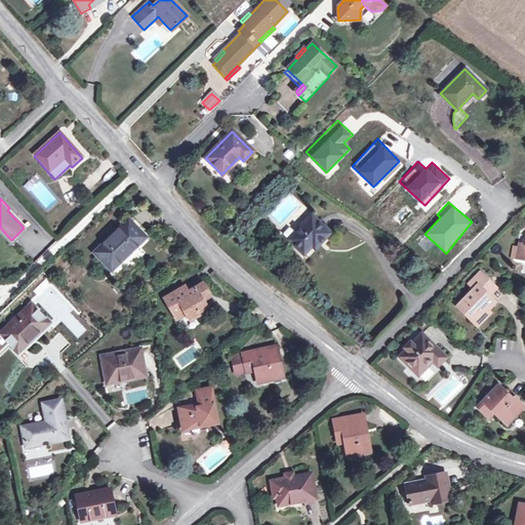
[(0,233),(11,245),(29,230),(9,208),(7,210),(24,228),(11,240),(0,228),(0,233)]
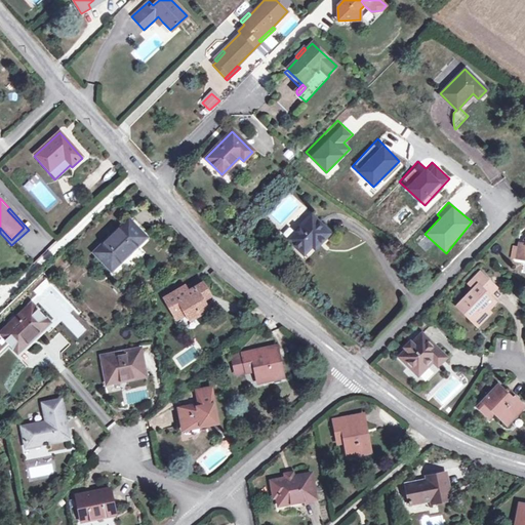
[(329,233),(311,215),(287,240),(303,254),(311,246),(318,239),(320,241),(329,233)]
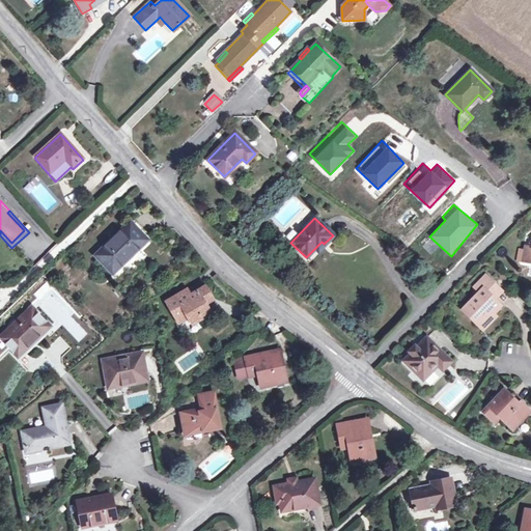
[(147,240),(130,221),(94,256),(112,274),(147,240)]
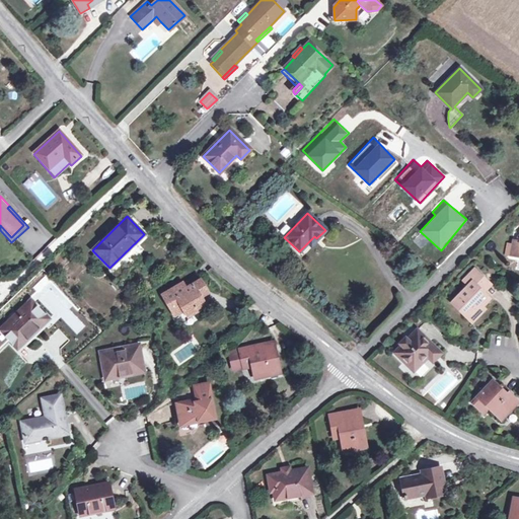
[(518,222),(518,223),(518,236),(517,238),(517,242),(513,242),(510,256),(518,256),(518,222)]
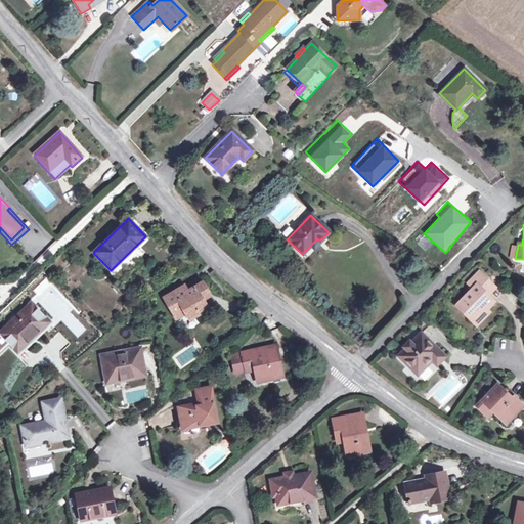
[(319,241),(317,238),(310,246),(313,248),(319,241)]
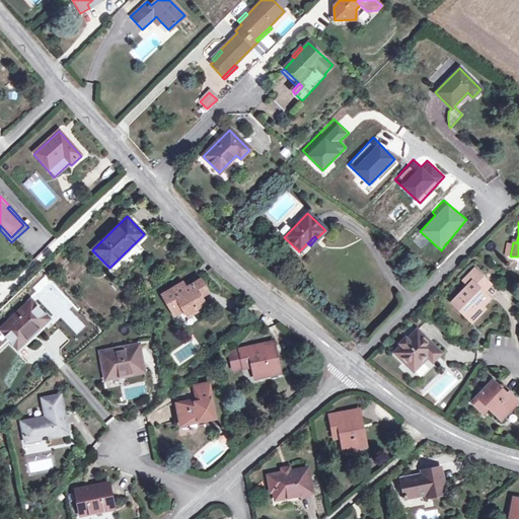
[(456,287),(461,292),(452,302),(467,317),(479,305),(482,306),(489,299),(483,292),(478,289),(487,281),(473,269),(456,287)]
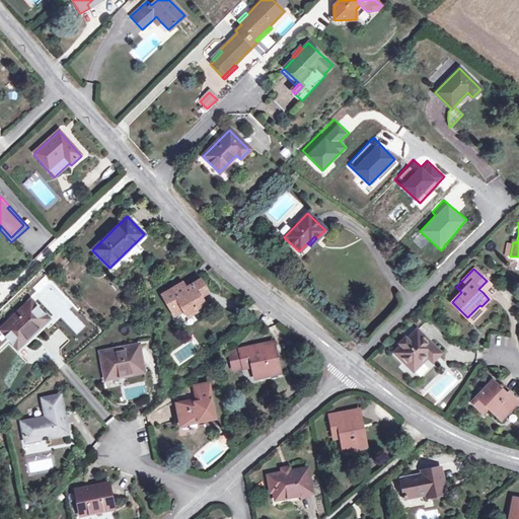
[(182,284),(162,295),(172,312),(181,307),(183,310),(186,314),(195,309),(196,311),(205,306),(200,297),(207,293),(201,281),(186,289),(182,284)]
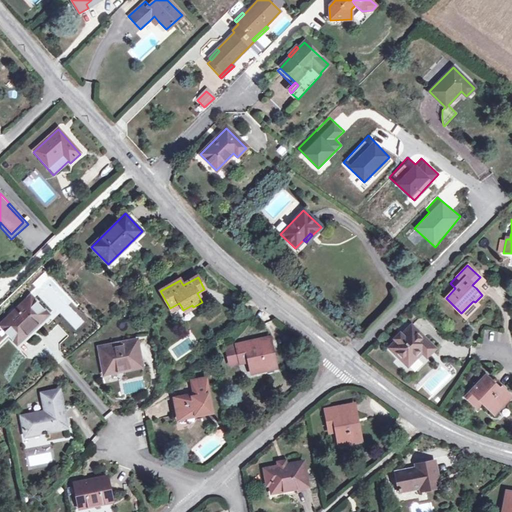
[(483,281),(480,277),(472,285),(476,288),(483,281)]
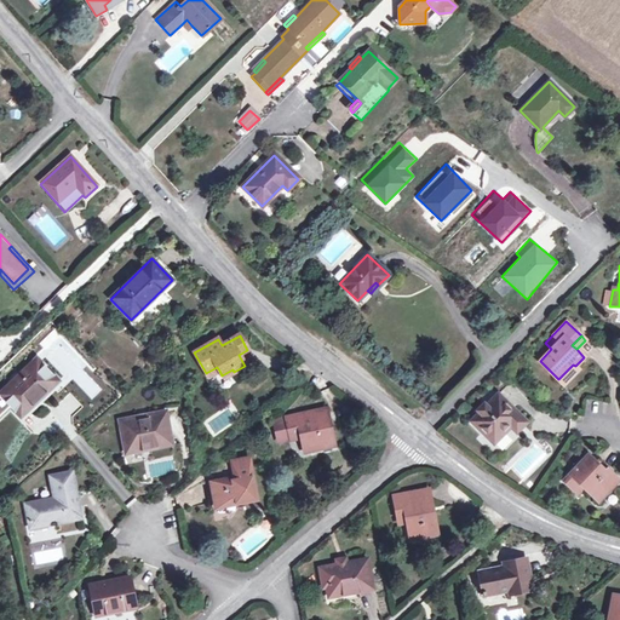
[(58,380),(36,359),(0,394),(21,415),(58,380)]
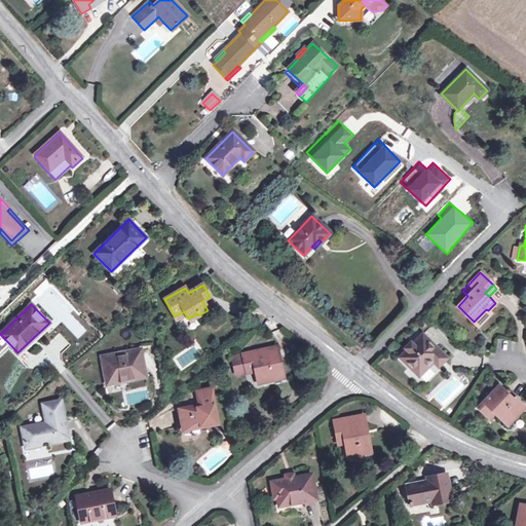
[(488,310),(486,309),(474,322),(479,327),(491,313),(488,310)]
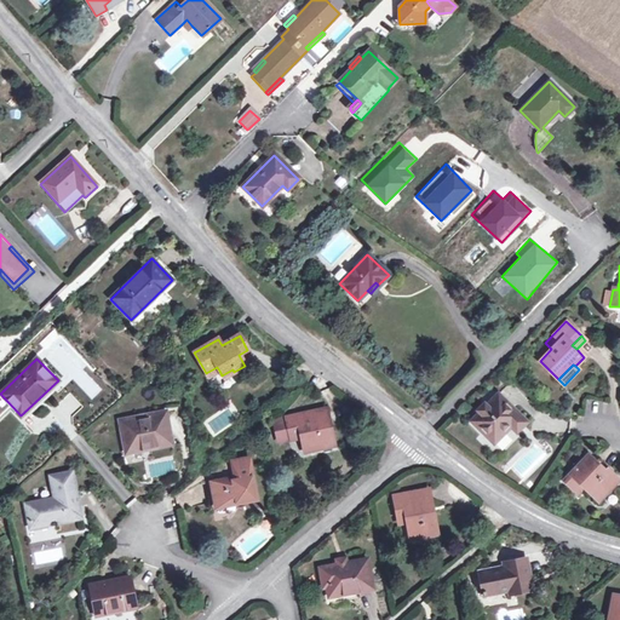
[(219,371),(217,367),(206,373),(207,377),(219,371)]
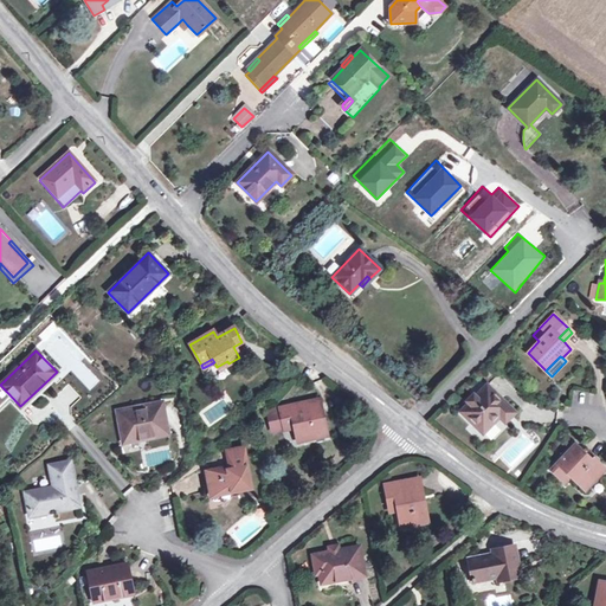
[(464,399),(466,401),(457,411),(478,432),(490,420),(488,418),(492,413),(501,421),(511,411),(484,384),(472,395),(470,393),(464,399)]
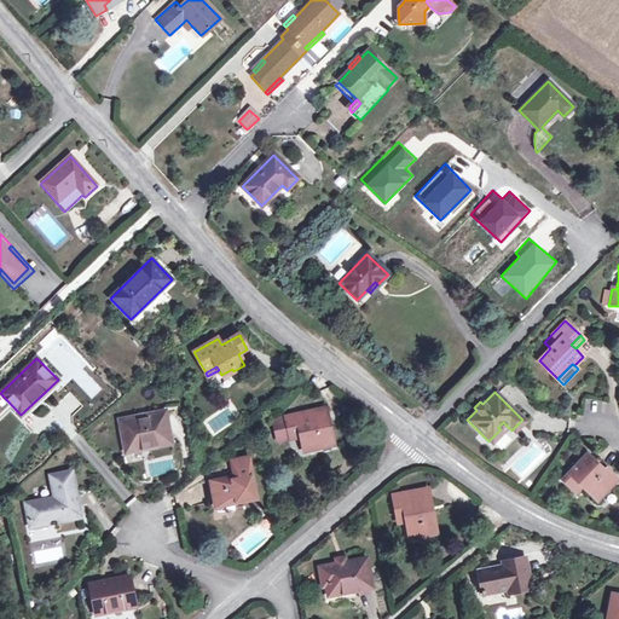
[(325,410),(285,417),(290,438),(301,435),(304,451),(333,444),(325,410)]
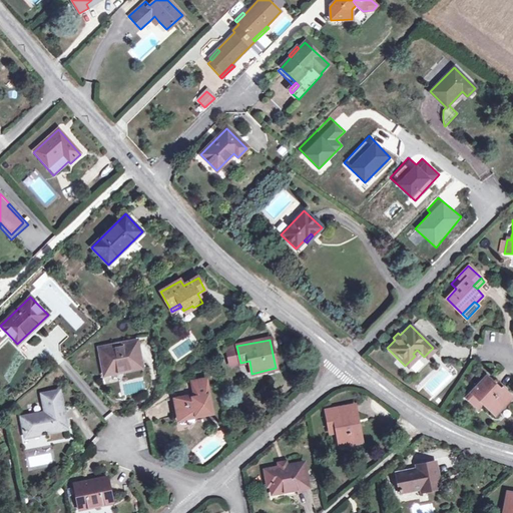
[(136,342),(100,349),(105,374),(141,367),(136,342)]
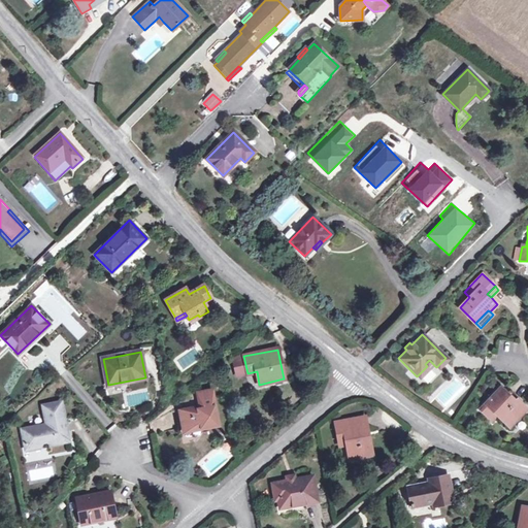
[(499,388),(479,409),(491,422),(496,417),(508,429),(526,410),(508,392),(506,394),(499,388)]
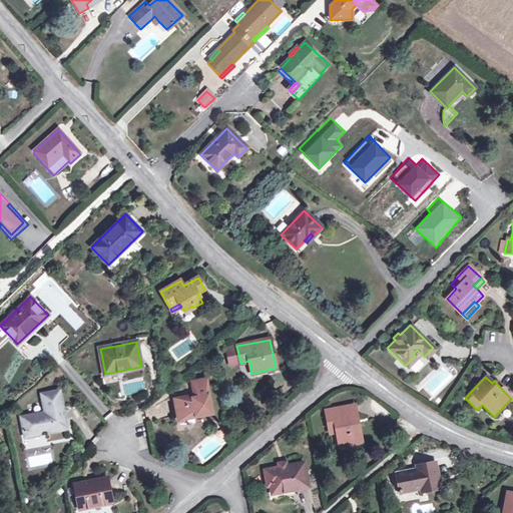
[(195,395),(174,399),(178,416),(195,413),(195,417),(212,414),(205,379),(192,382),(195,395)]
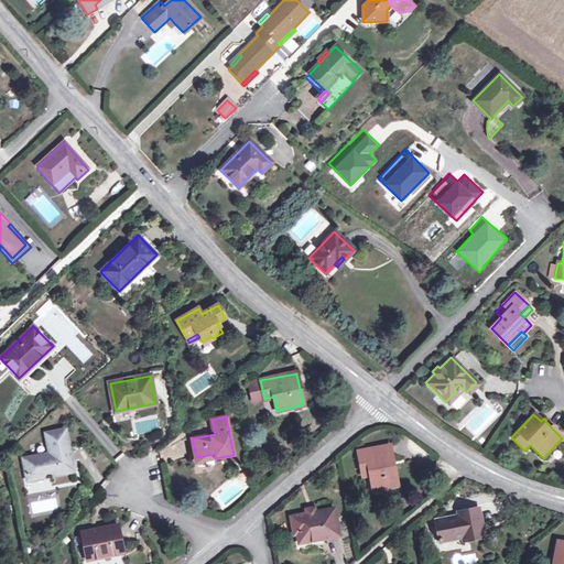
[(73,470),(68,449),(64,430),(45,433),(50,454),(23,458),(26,479),(73,470)]
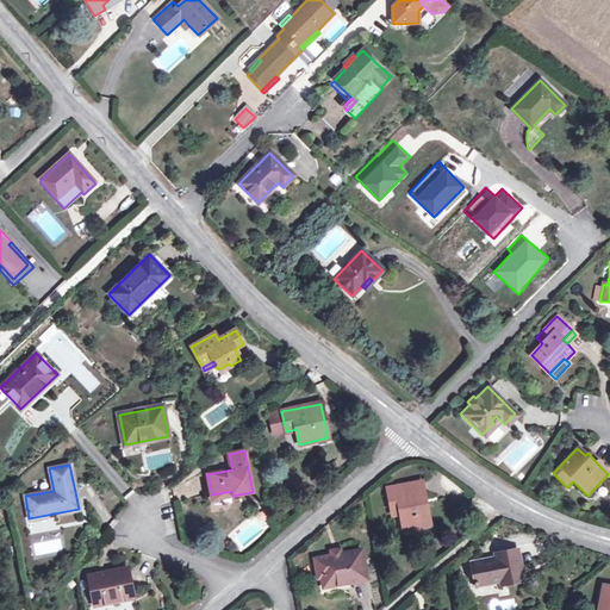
[(422,483),(387,489),(392,516),(400,514),(404,531),(430,527),(422,483)]
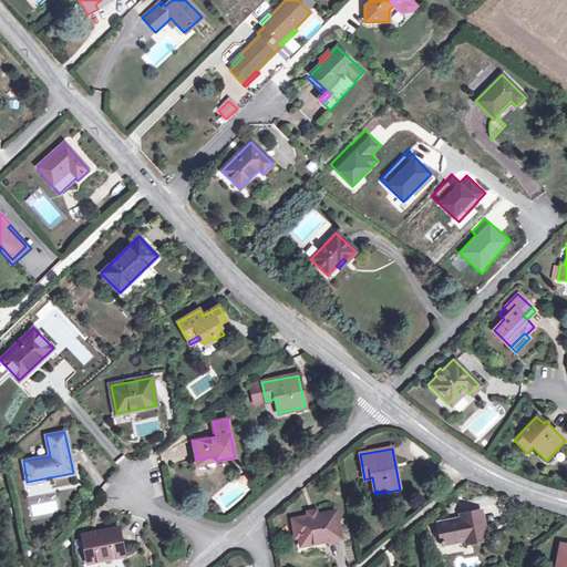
[(295,531),(300,529),(301,536),(302,545),(297,546),(298,552),(312,549),(312,544),(340,537),(336,511),(315,515),(315,517),(309,518),(309,516),(292,519),(295,531)]
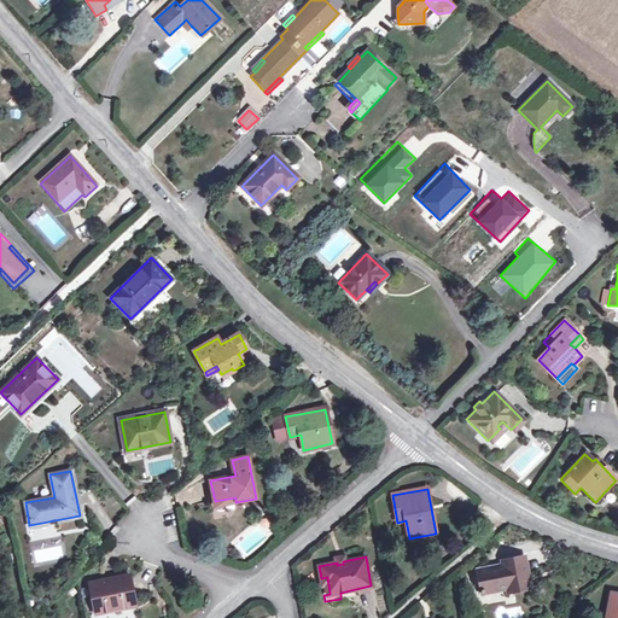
[(502,565),(477,571),(482,594),(512,588),(513,592),(531,588),(524,558),(507,560),(508,569),(503,570),(502,565)]
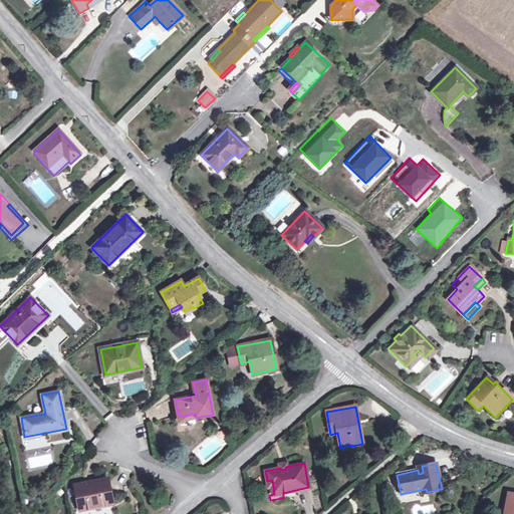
[(107,479),(74,485),(79,510),(112,503),(107,479)]
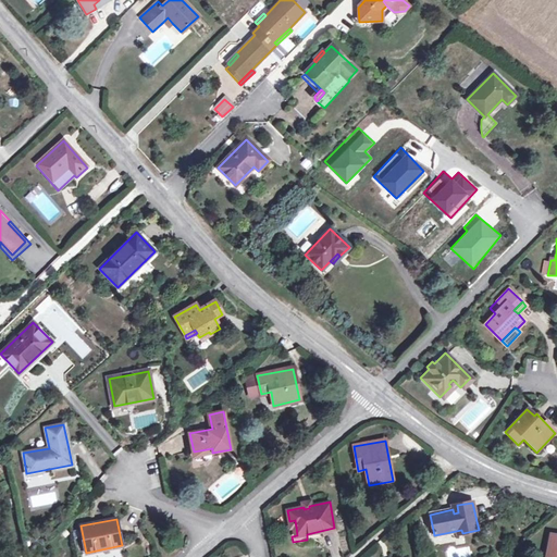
[(556,556),(556,536),(551,535),(546,556),(556,556)]
